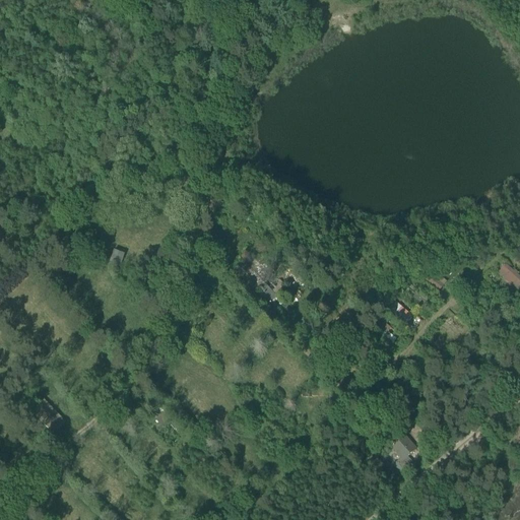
[(109,261),(119,266),(125,255),(115,250),(109,261)]
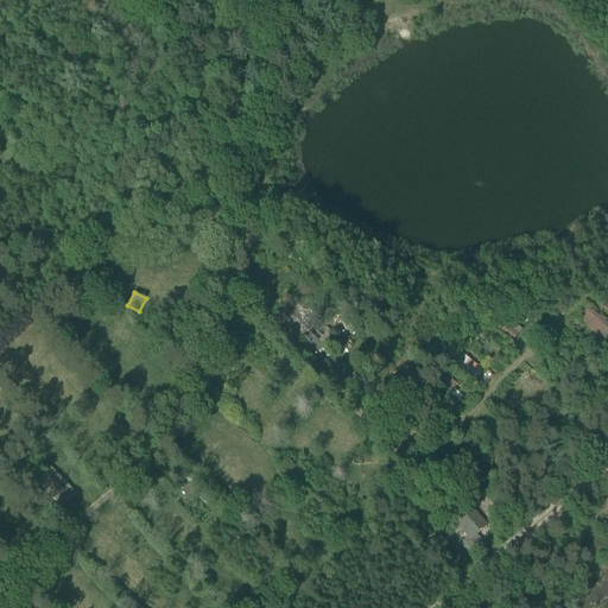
[(602,316),(601,318),(590,309),(584,316),(586,316),(583,320),(589,324),(588,327),(594,333),(594,334),(597,337),(600,335),(605,340),(607,335),(607,323),(605,321),(606,320),(602,316)]
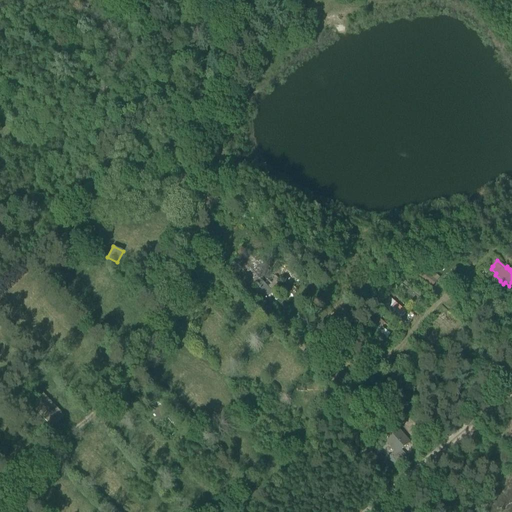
[(419,278),(433,286),(438,276),(424,268),(419,278)]
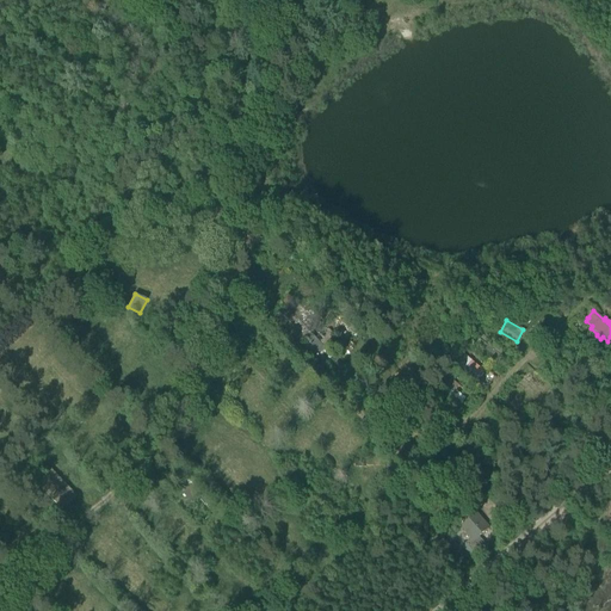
[(326,327),(321,334),(329,340),(335,334),(326,327)]
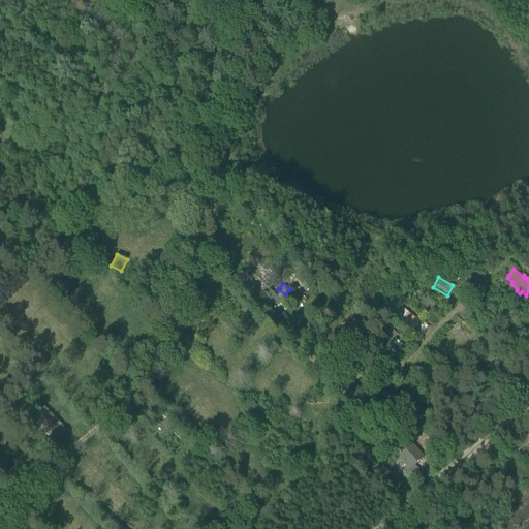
[(429,313),(436,304),(417,290),(411,300),(429,313)]
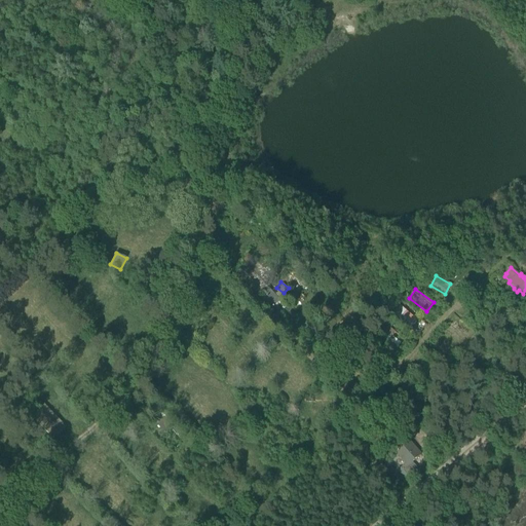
[(516,295),(513,299),(518,303),(521,299),(516,295)]
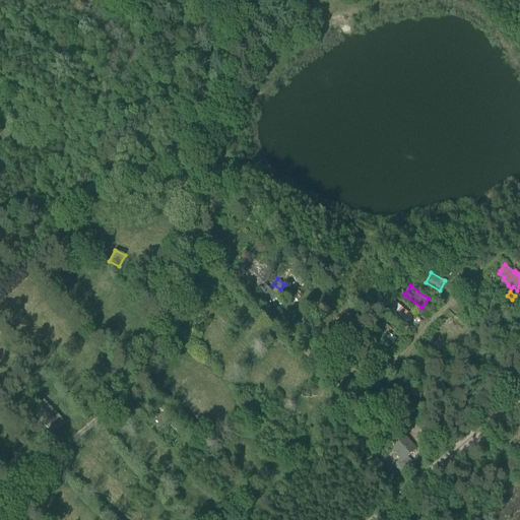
[(405,325),(412,314),(392,301),(385,312),(405,325)]
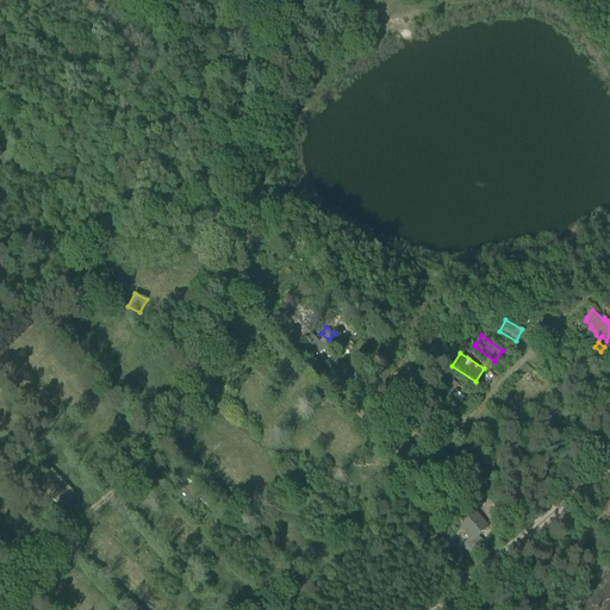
[(520,374),(546,396),(552,388),(526,368),(520,374)]
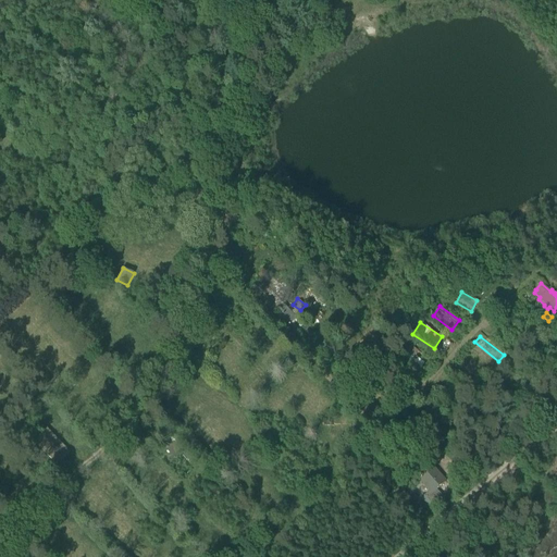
[(410,346),(404,359),(422,368),(429,356),(410,346)]
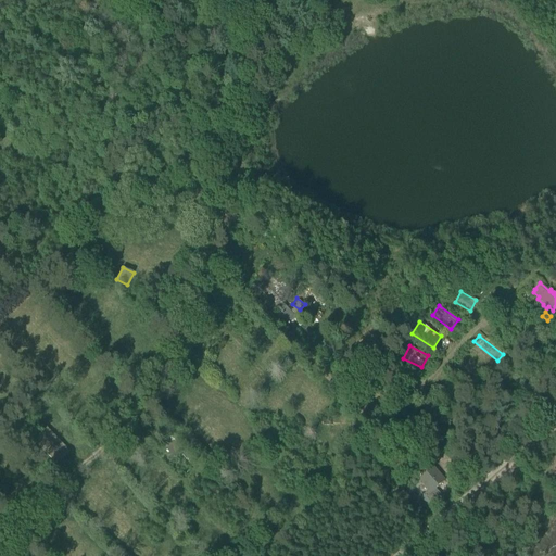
[(47,445),(42,450),(52,459),(65,446),(55,437),(51,441),(49,439),(53,434),(46,427),(33,440),(40,447),(45,443),(47,445)]
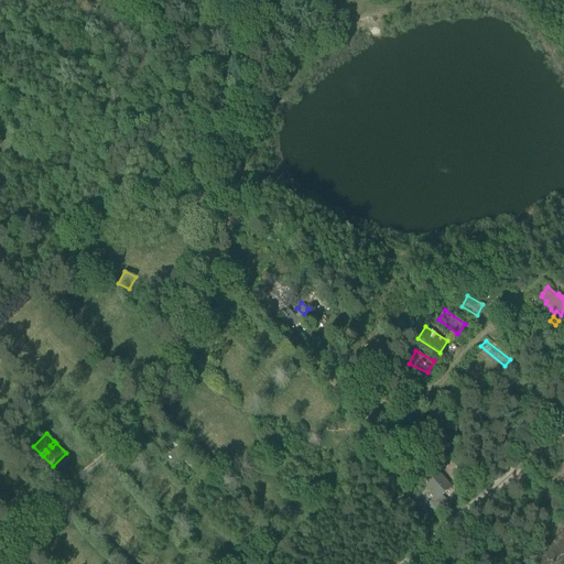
[(451,488),(440,475),(426,487),(435,497),(430,502),(437,510),(447,501),(442,496),(451,488)]
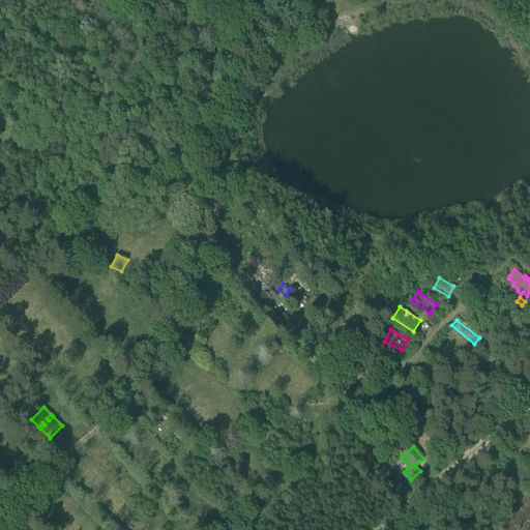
[(386,467),(382,470),(387,476),(391,473),(386,467)]
